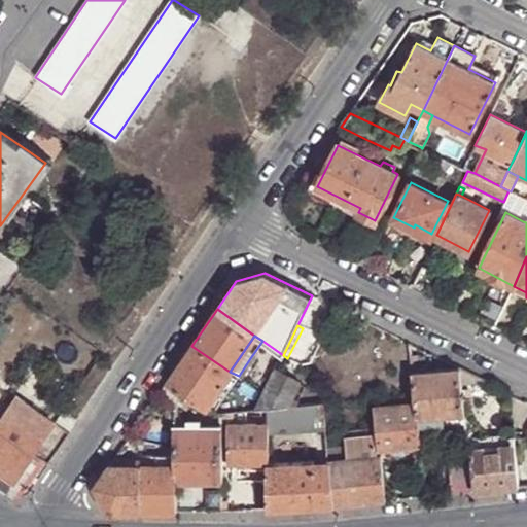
[(167,381),(188,395),(206,407),(230,372),(191,346),(167,381)]
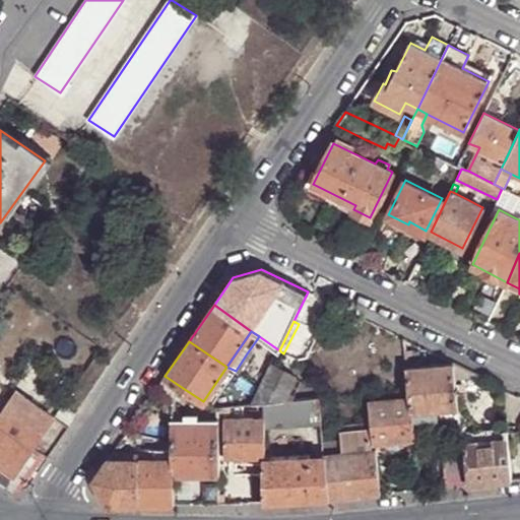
[(247,353),(236,371),(239,375),(251,356),(247,353)]
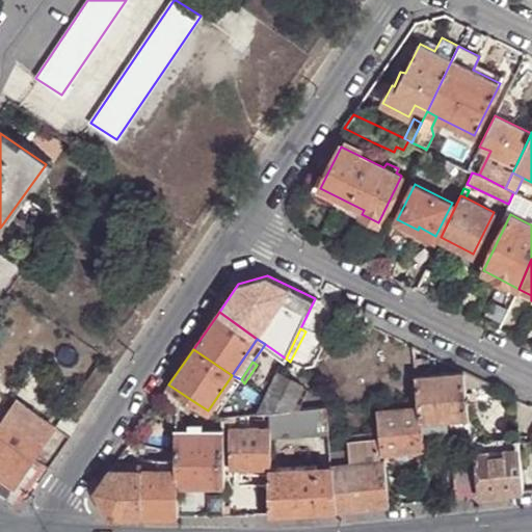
[(464,386),(462,371),(416,375),(419,407),(421,422),(427,422),(449,420),(468,418),(464,386)]
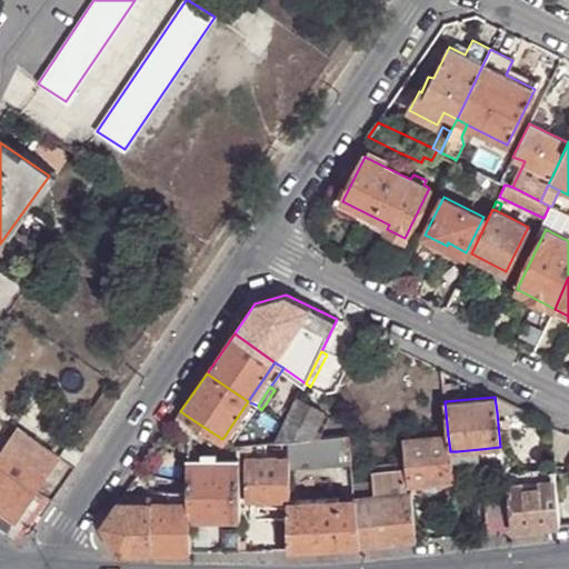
[(516,407),(495,397),(497,412),(517,411),(516,407)]
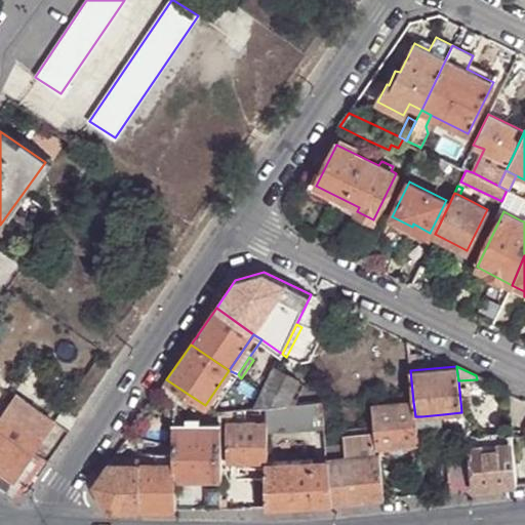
[(267,407),(287,405),(290,397),(297,382),(298,380),(275,369),(264,393),(255,408),(267,407)]
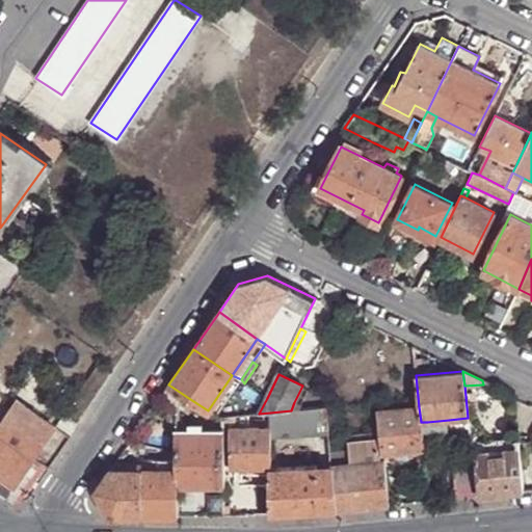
[(232,375),(208,410),(216,417),(227,401),(241,379),(232,375)]
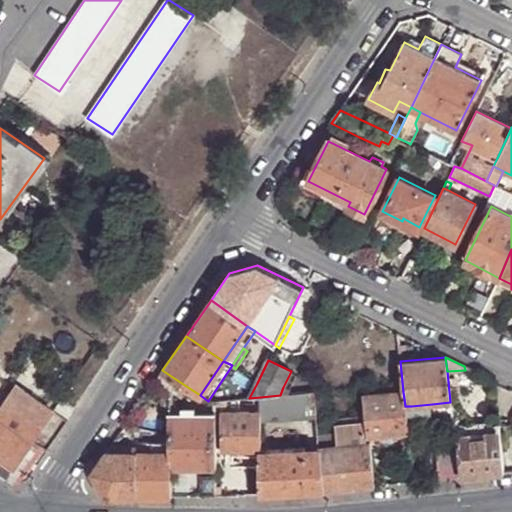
[(162,370),(155,381),(176,394),(183,384),(162,370)]
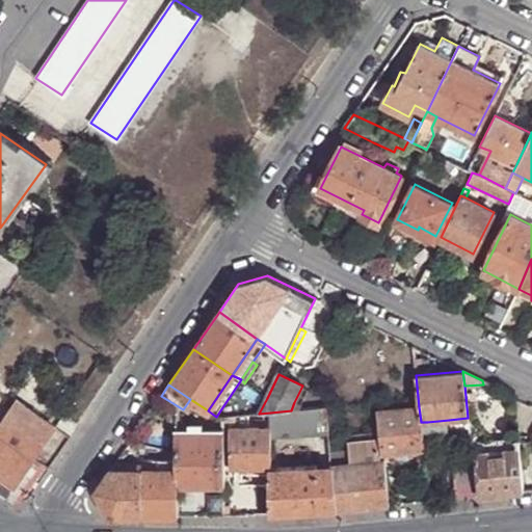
[(35,455),(57,424),(17,399),(0,422),(0,488),(9,495),(10,493),(35,455)]
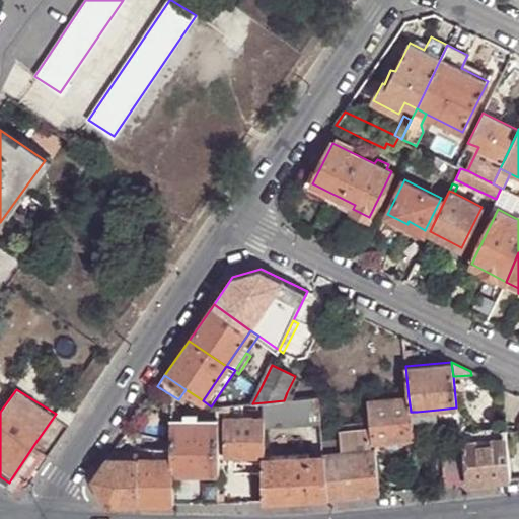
[(211,406),(214,409),(225,393),(221,391),(211,406)]
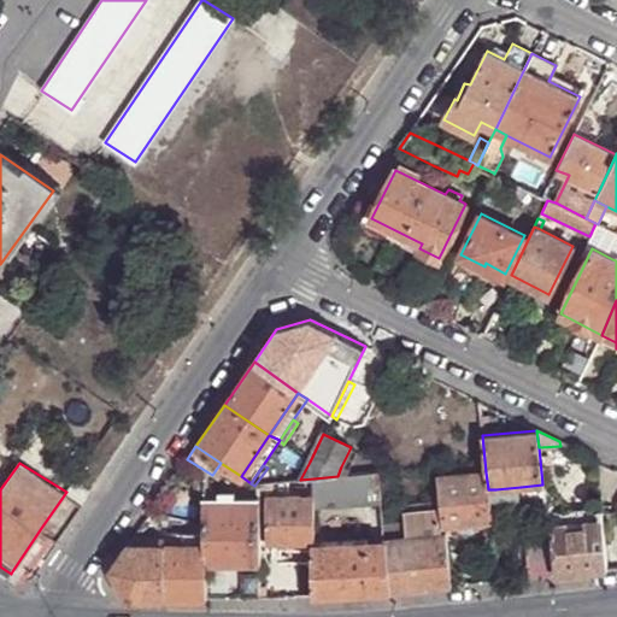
[(194,494),(204,494),(204,479),(205,477),(194,470),(194,494)]
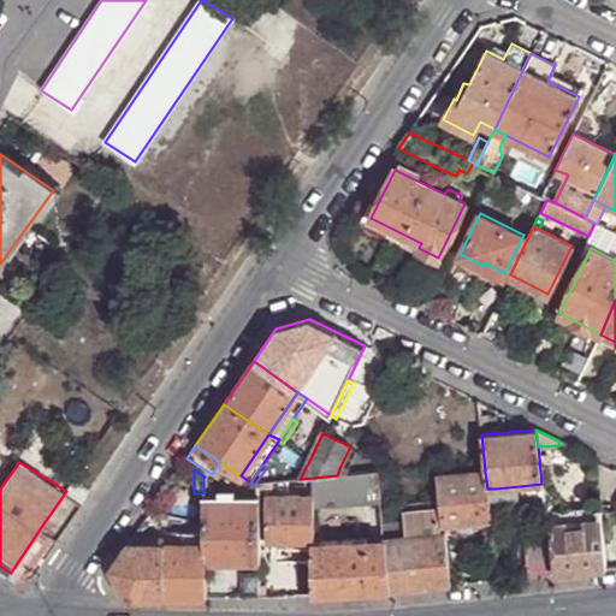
[(380,502),(378,472),(337,475),(313,478),(312,497),(313,507),(380,502)]
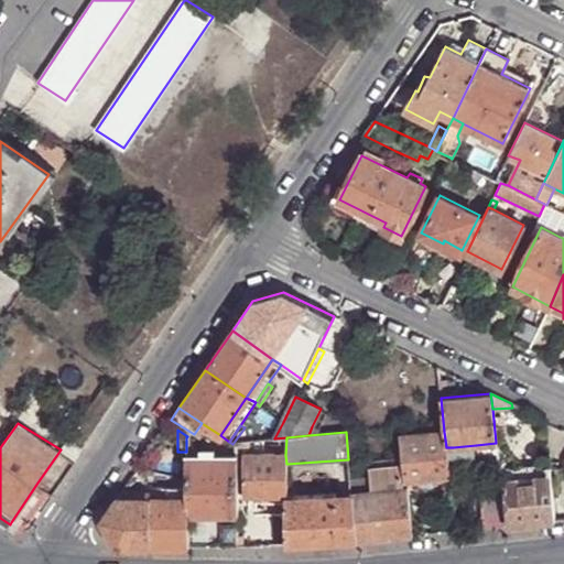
[(407,481),(449,477),(448,459),(447,453),(446,447),(444,432),(401,436),(404,465),(407,481)]
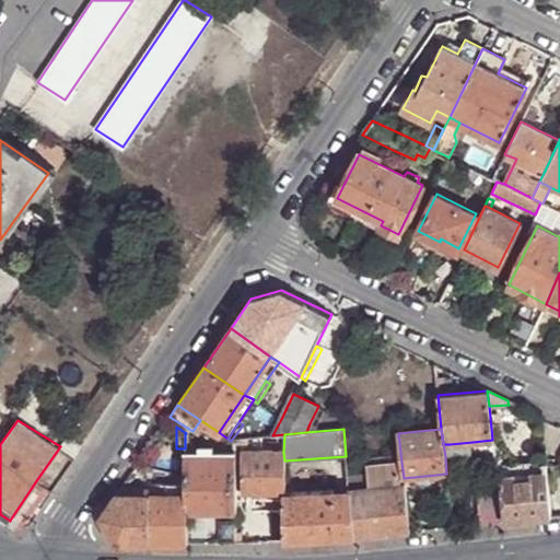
[(450,450),(444,450),(445,456),(451,455),(474,453),(473,442),(450,444),(450,450)]
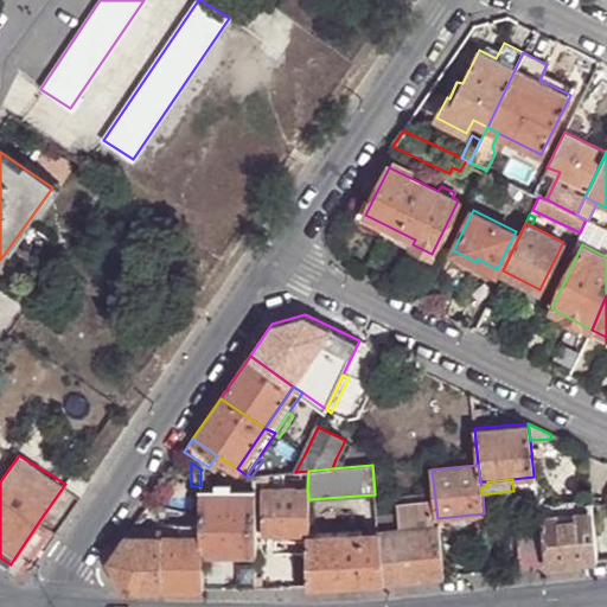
[(310,535),(308,499),(307,490),(262,491),(262,535),(310,535)]
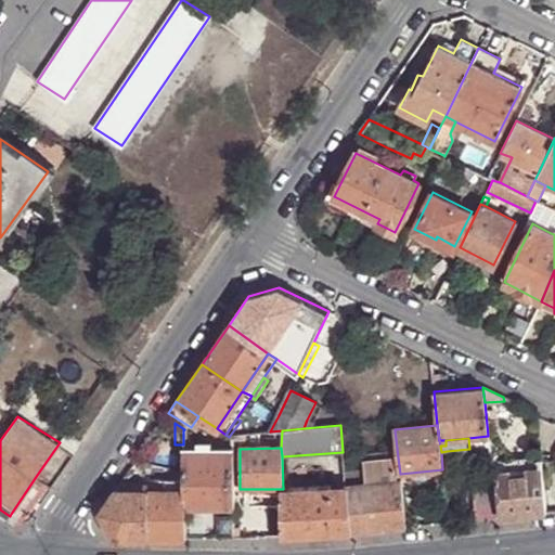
[(185,508),(233,507),(232,452),(227,452),(210,452),(197,453),(190,453),(183,453),(184,480),(185,508)]
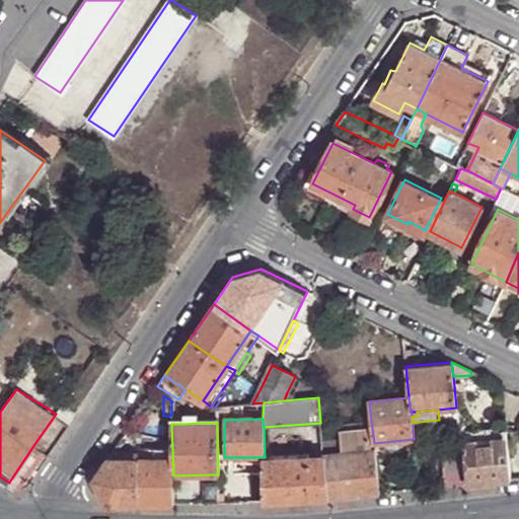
[(375,450),(374,443),(372,428),(340,431),(342,453),(375,450)]
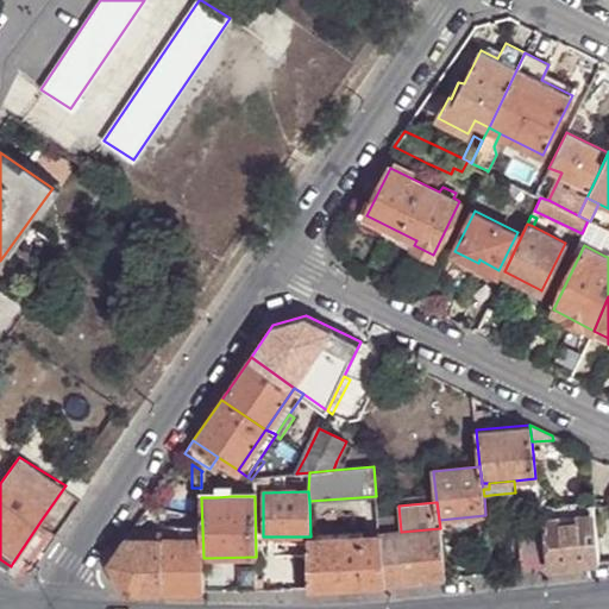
[(598,563),(594,513),(547,518),(552,567),(598,563)]
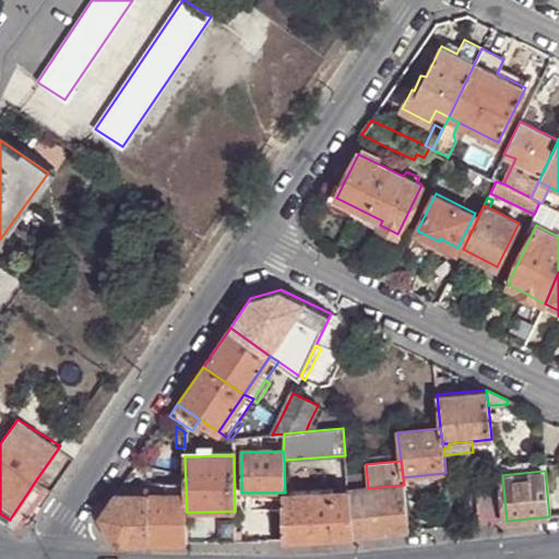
[(45,483),(37,478),(11,518),(19,522),(45,483)]
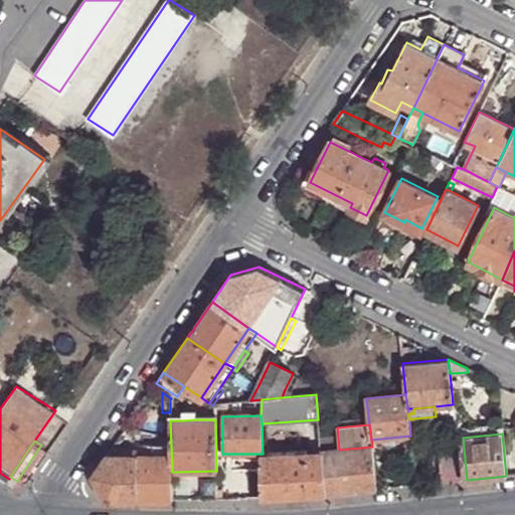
[(140,500),(172,499),(172,472),(171,446),(150,446),(150,450),(111,450),(94,476),(107,500),(140,500)]
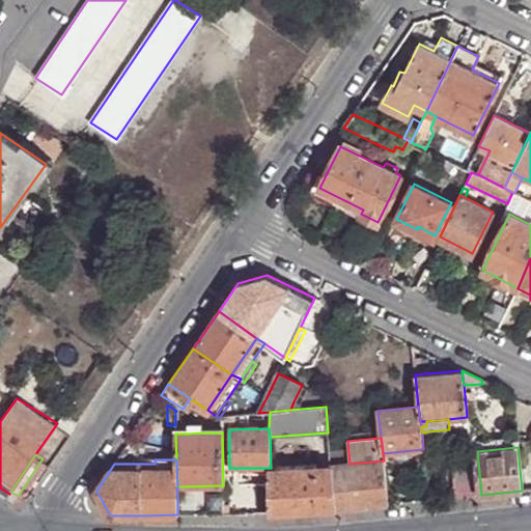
[(354,508),(388,504),(384,460),(350,464),(332,466),(332,469),(336,509),(354,508)]
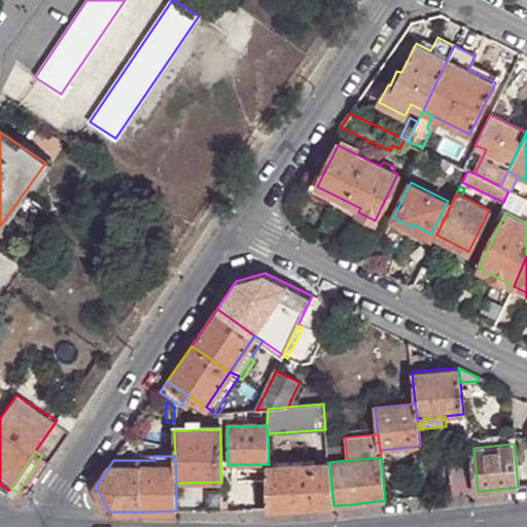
[(452,494),(471,492),(468,460),(449,462),(452,494)]
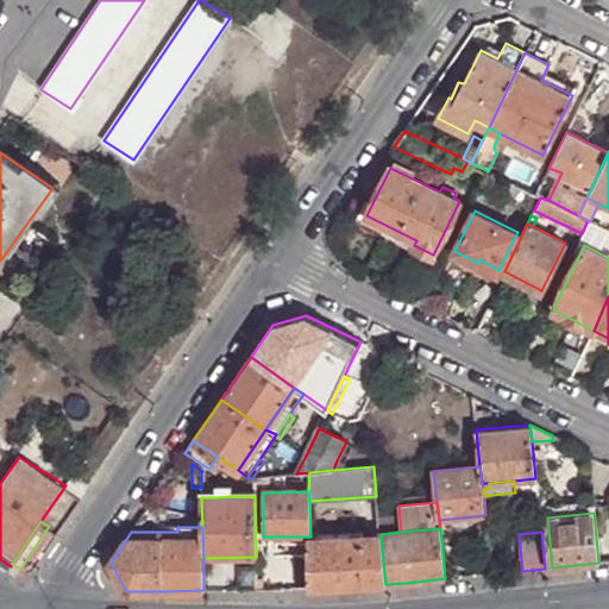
[(364,586),(385,584),(381,538),(363,539),(346,540),(345,534),(327,535),(327,541),(309,541),(309,589),(364,586)]
